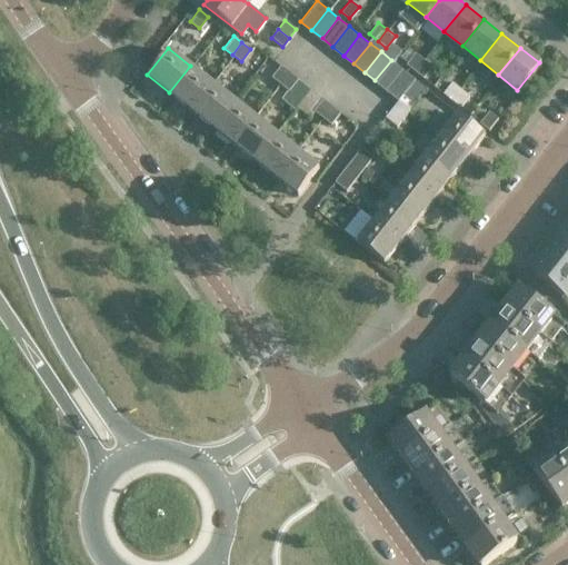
[(414,70),(424,58),(415,51),(406,63),(414,70)]
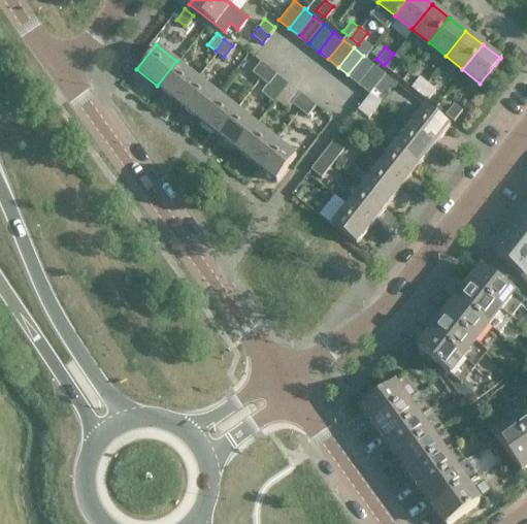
[(248,51),(233,70),(244,78),(252,70),(259,60),(248,51)]
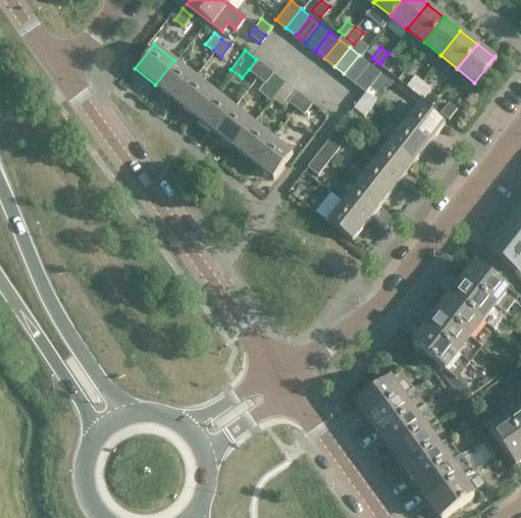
[(388,53),(379,64),(387,70),(397,59),(388,53)]
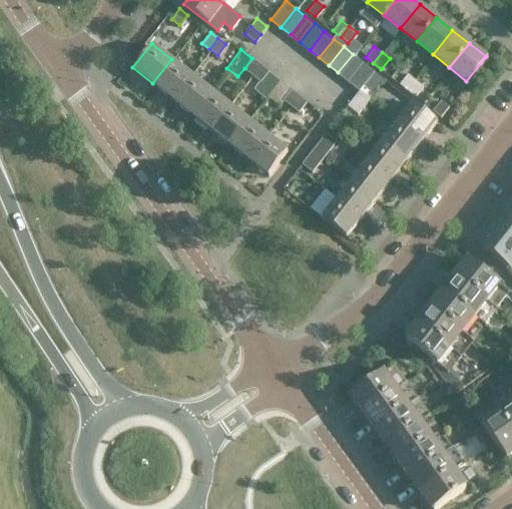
[(348,80),(363,61),(353,54),(338,72),(348,80)]
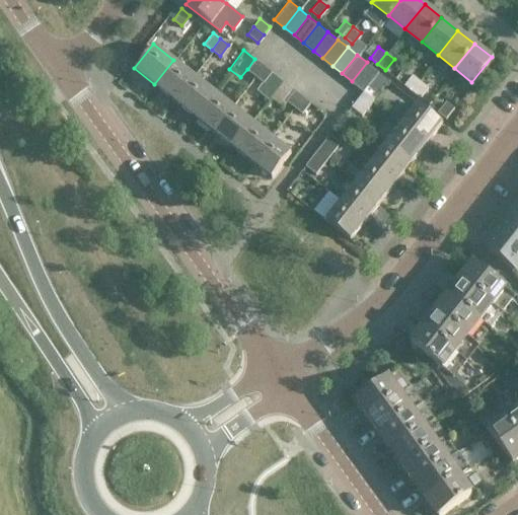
[(254,59),(247,69),(254,75),(263,65),(254,59)]
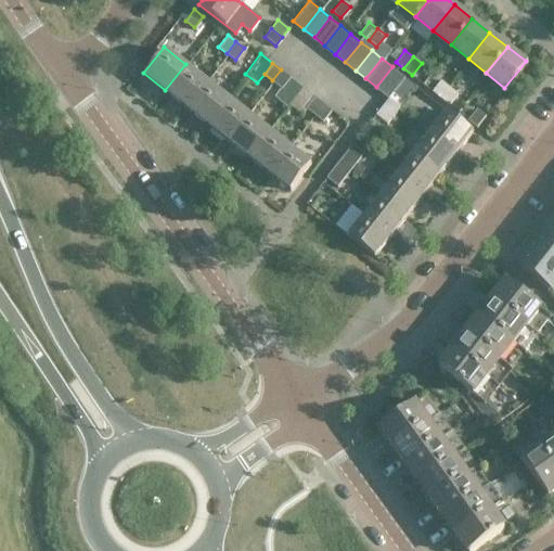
[(185,64),(165,90),(185,106),(206,80),(185,64)]
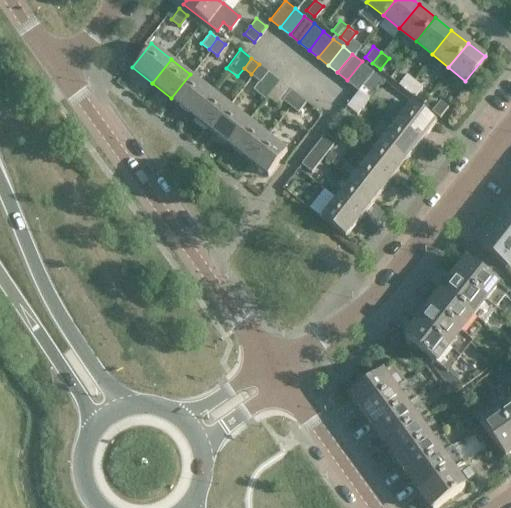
[(362,61),(347,80),(357,88),(358,88),(372,70),(362,61)]
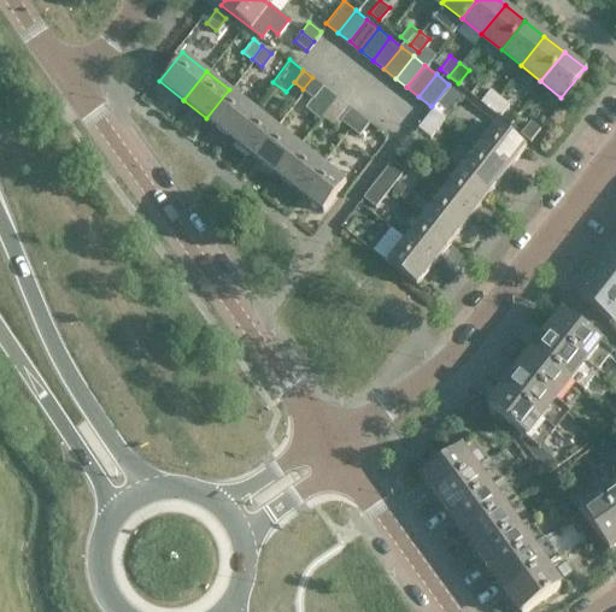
[(312,77),(303,89),(311,95),(304,106),(318,117),(321,115),(335,95),(312,77)]
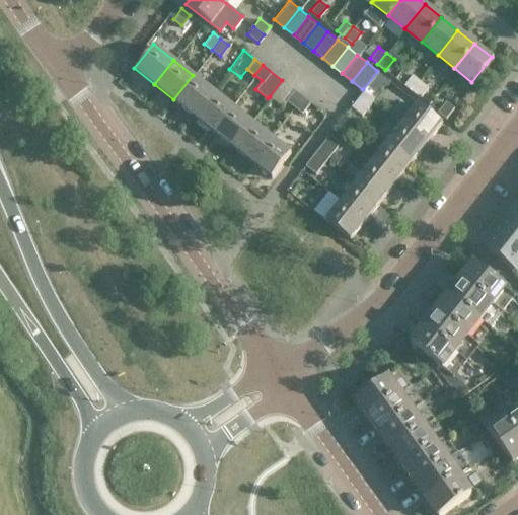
[(412,90),(420,79),(413,73),(403,84),(412,90)]
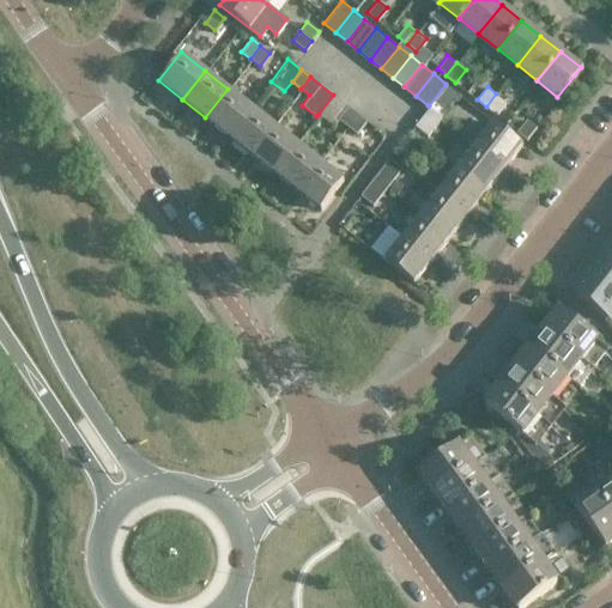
[(228,89),(205,117),(228,135),(250,107),(228,89)]
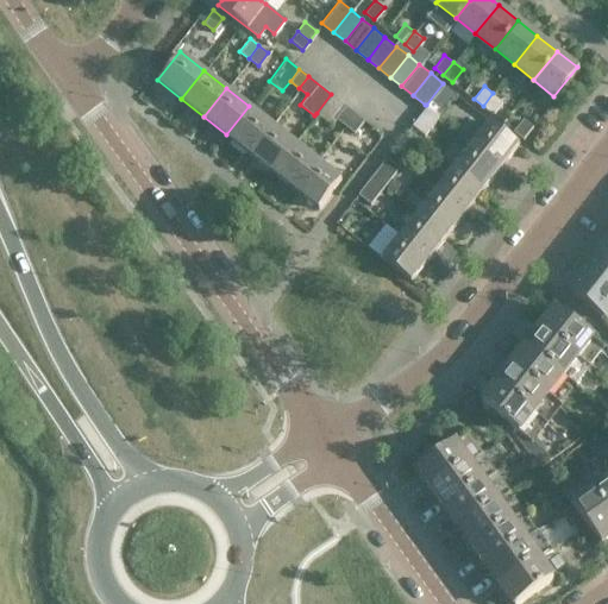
[(493,93),(483,106),(493,113),(502,100),(493,93)]
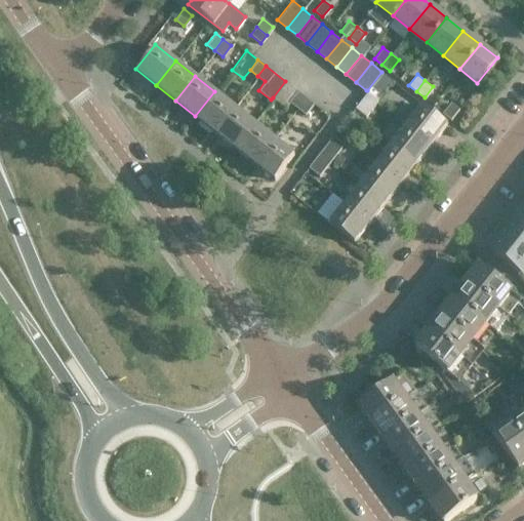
[(285,81),(273,97),(284,107),(288,101),(296,107),(305,95),(285,81)]
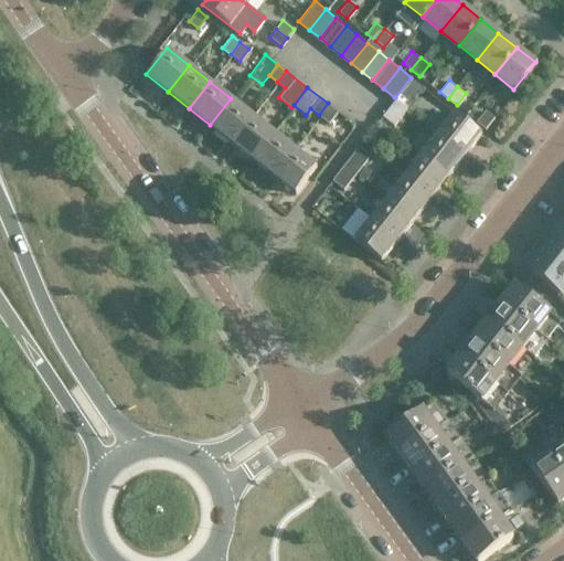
[(395,97),(394,97),(381,115),(393,124),(406,106),(395,97)]
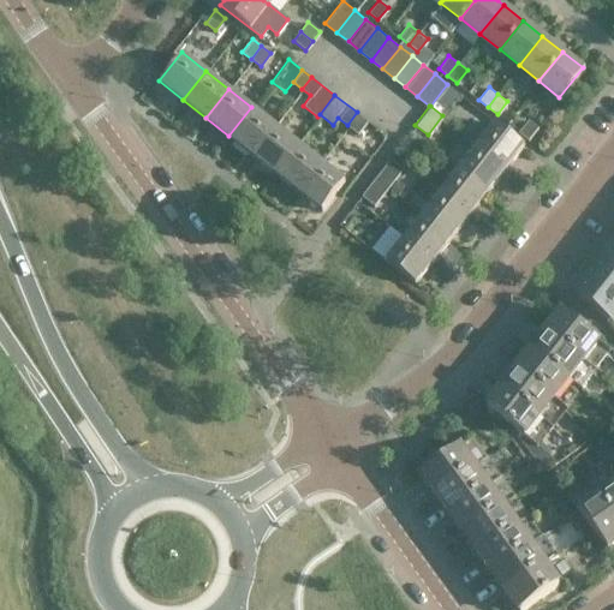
[(251,107),(228,136),(251,154),(274,125),(251,107)]
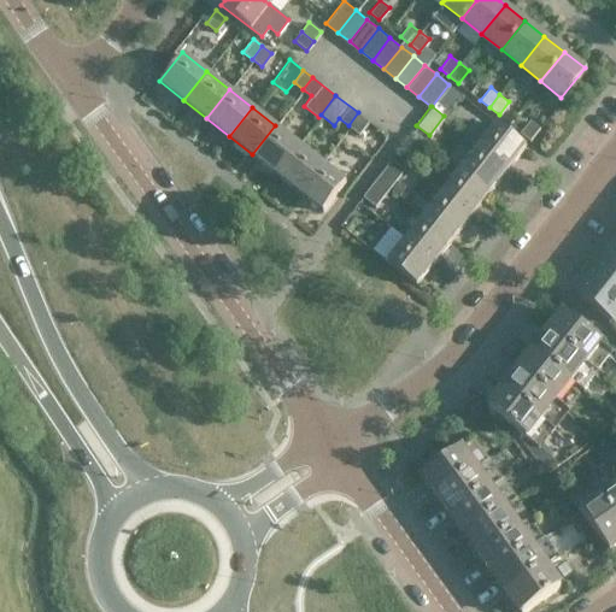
[(348,125),(358,133),(368,119),(358,112),(348,125)]
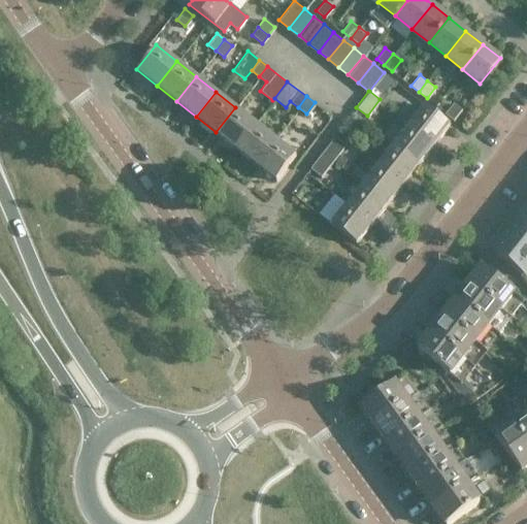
[(453,120),(461,108),(453,102),(445,112),(453,120)]
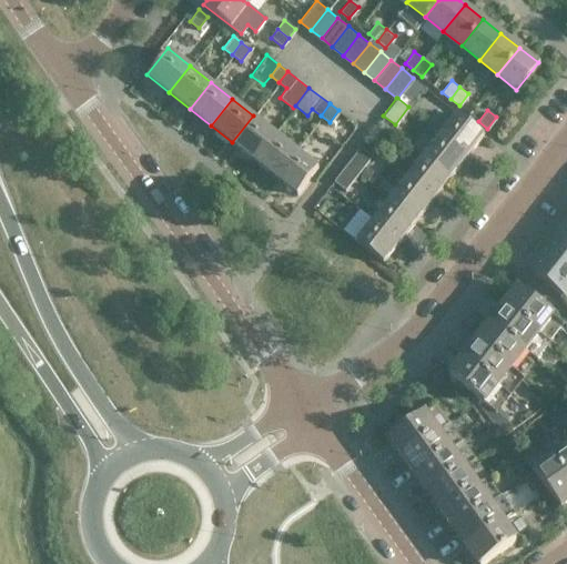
[(483,133),(456,112),(439,134),(466,155),(483,133)]
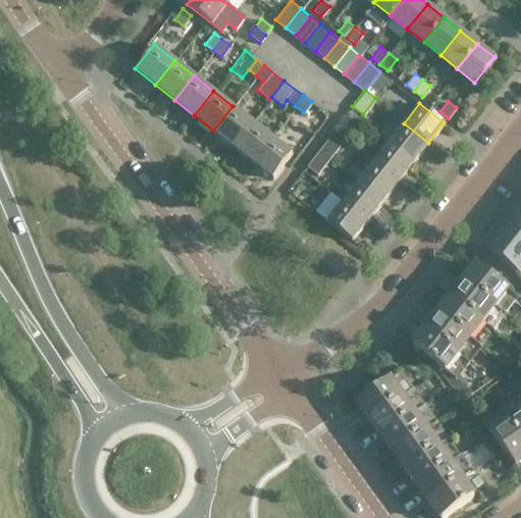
[(232,106),(213,131),(232,146),(252,121),(232,106)]
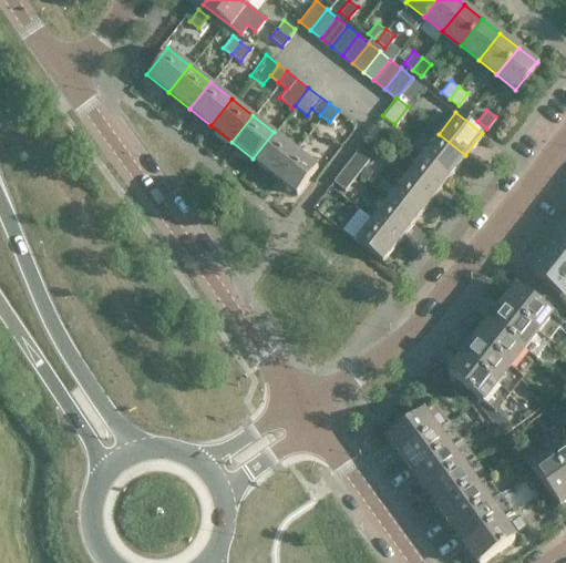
[(295,149),(274,132),(253,159),(274,175),(295,149)]
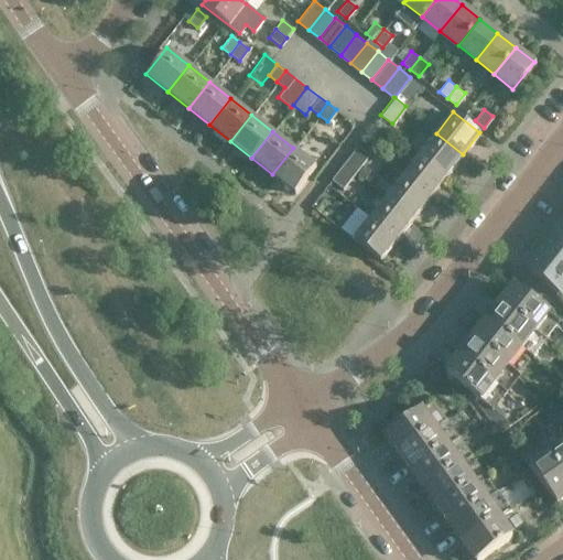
[(436,133),(420,154),(446,175),(463,154),(436,133)]
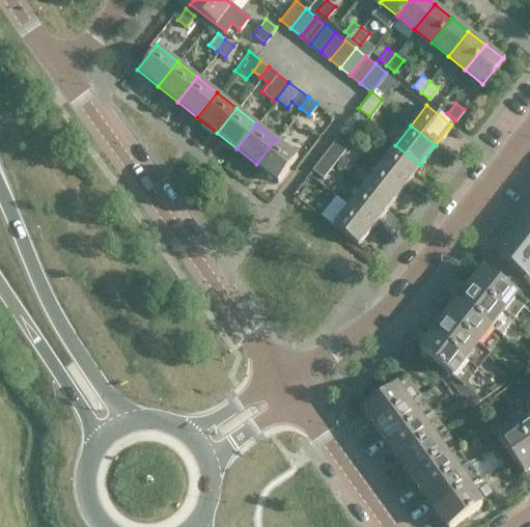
[(324,151),(335,161),(347,144),(336,136),(324,151)]
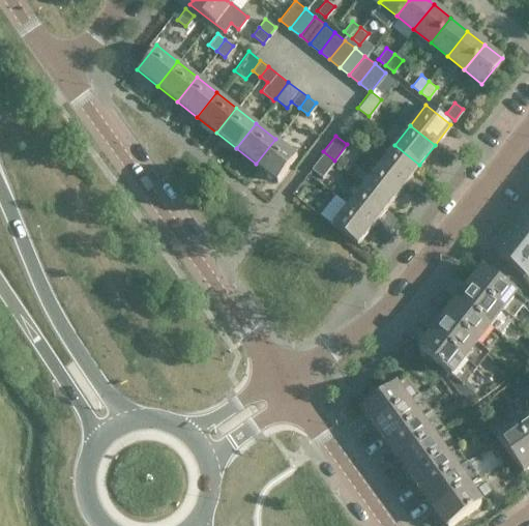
[(275,139),(256,164),(275,179),(295,154),(275,139)]
